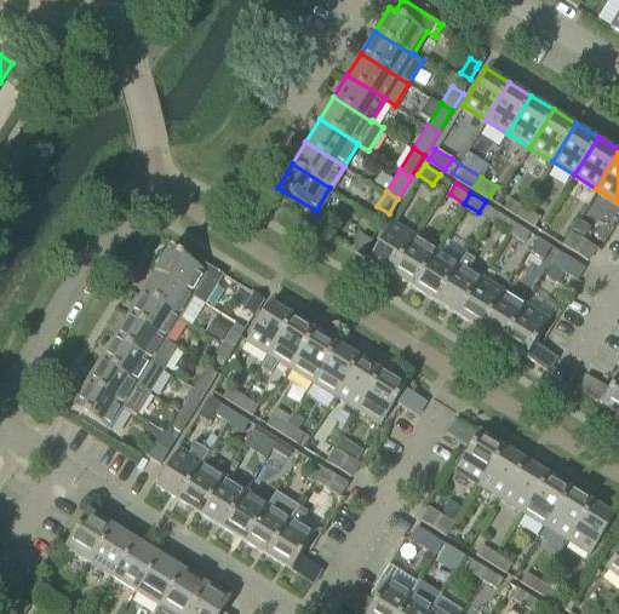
[(519,214),(526,205),(510,195),(503,205),(519,214)]
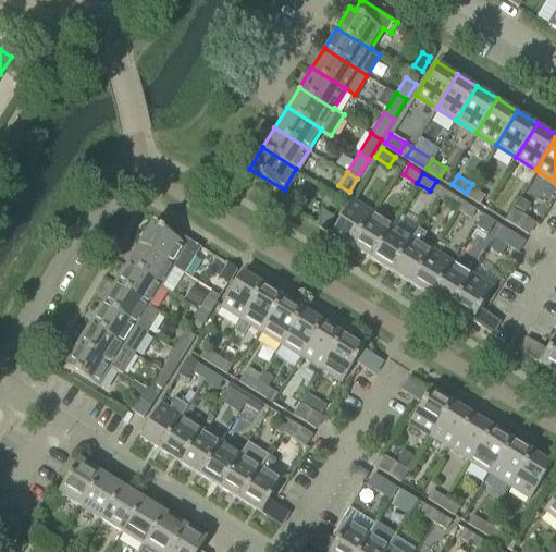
[(485,193),(472,184),(466,193),(480,201),(485,193)]
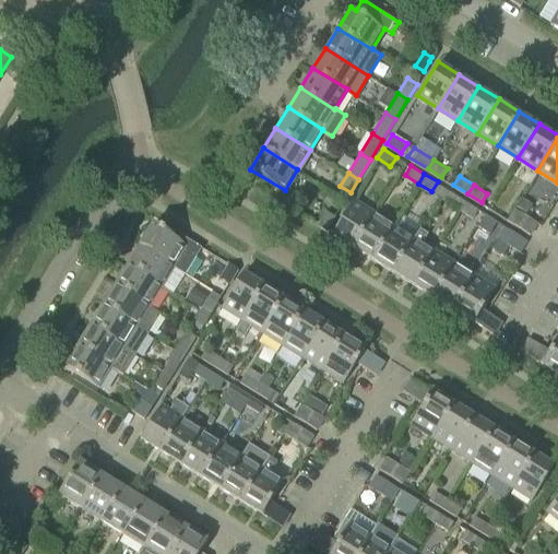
[(464,199),(451,190),(446,200),(459,208),(464,199)]
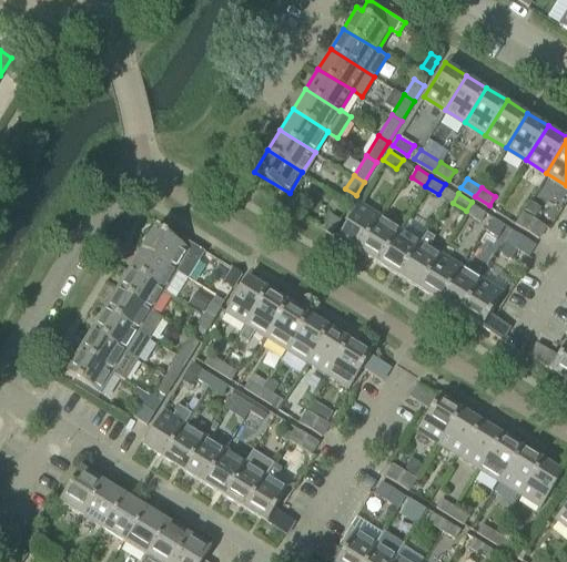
[(530,200),(525,208),(535,215),(540,206),(530,200)]
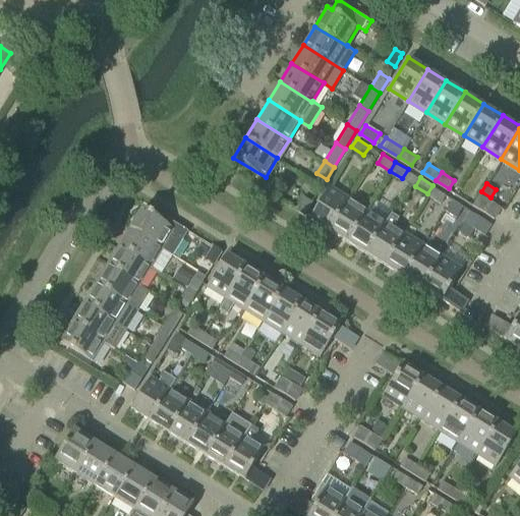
[(329,227),(348,195),(330,184),(309,216),(329,227)]
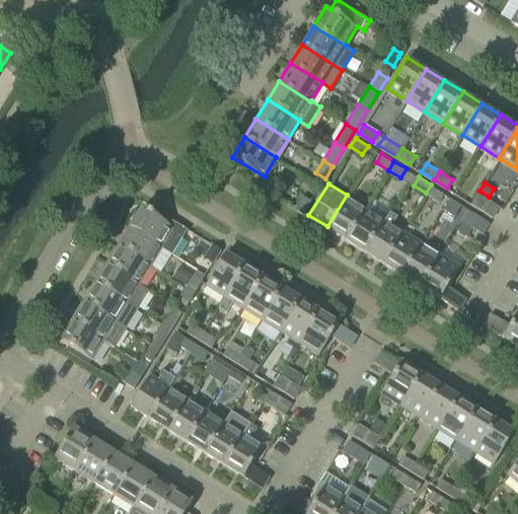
[(445,193),(431,185),(426,193),(439,201),(445,193)]
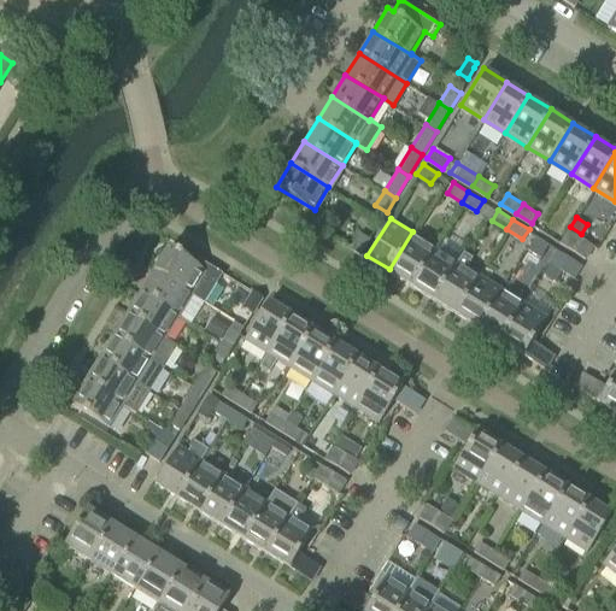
[(586,256),(593,244),(569,228),(561,241),(586,256)]
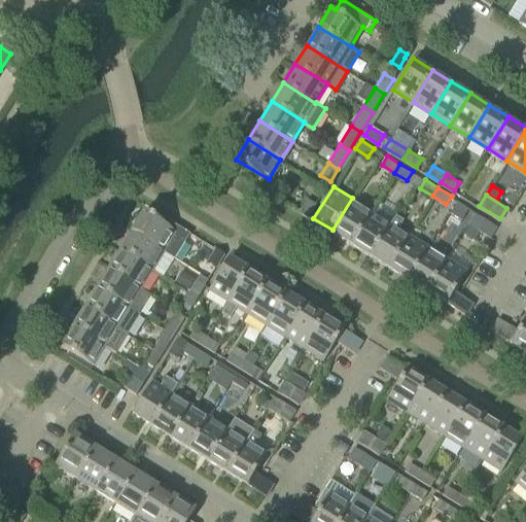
[(308,215),(316,202),(308,198),(301,210),(308,215)]
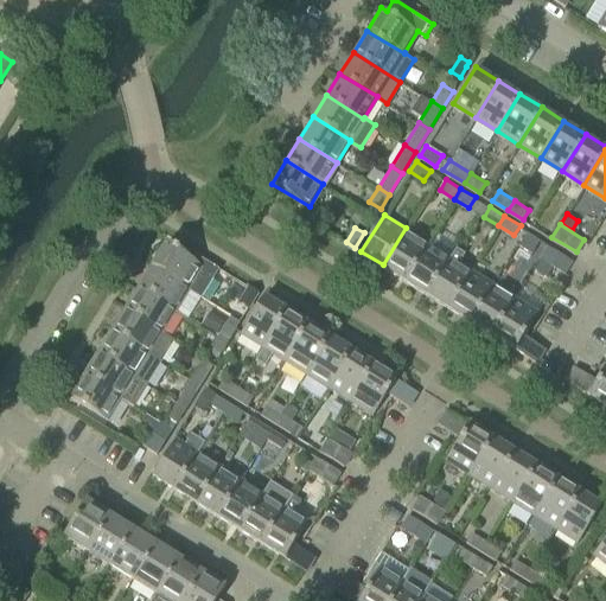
[(406,228),(383,264),(404,279),(428,242),(406,228)]
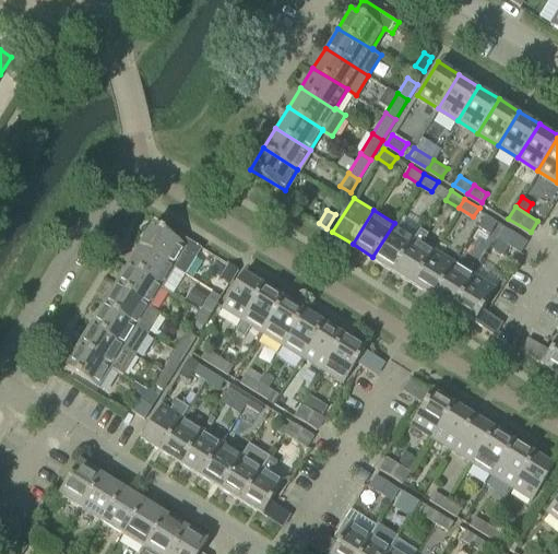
[(485,212),(478,224),(490,232),(498,219),(485,212)]
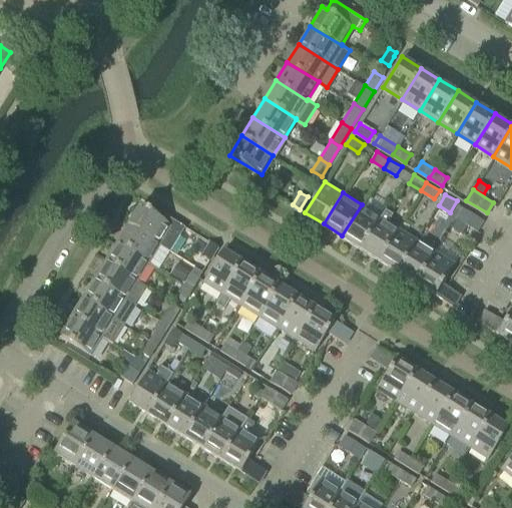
[(140,204),(128,222),(160,242),(159,242),(169,249),(185,224),(157,207),(154,212),(140,204)]
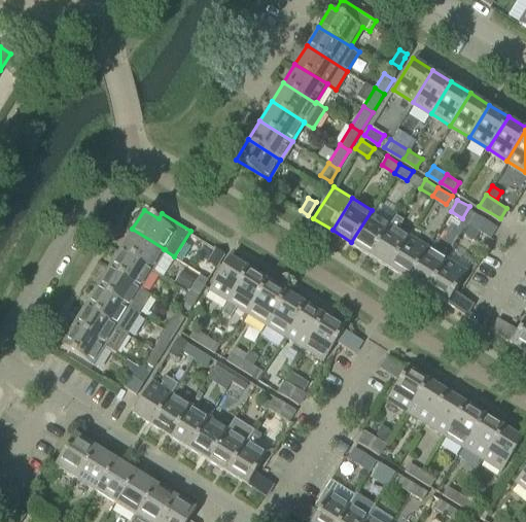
[(372,210),(351,242),(370,253),(390,221),(372,210)]
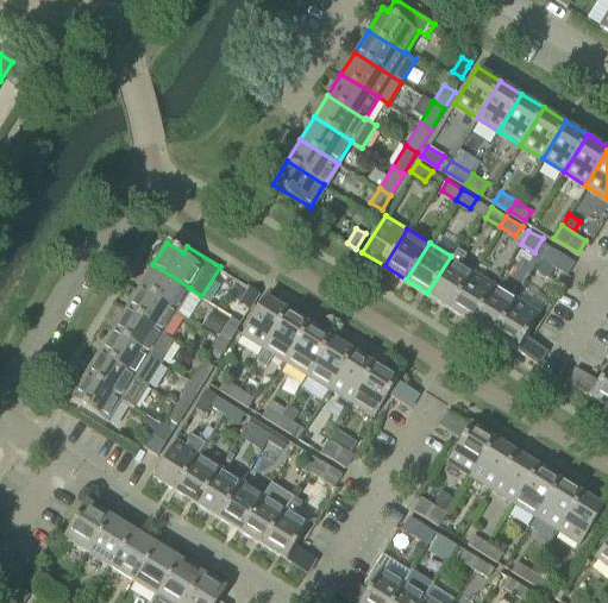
[(544,258),(537,269),(549,276),(555,265),(566,272),(574,259),(550,244),(541,257),(544,258)]
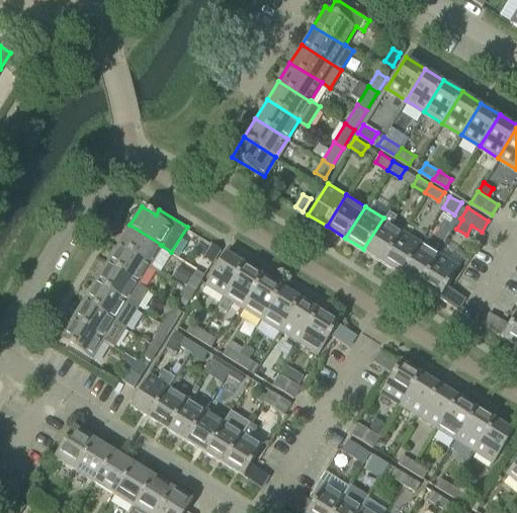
[(390,208),(383,218),(363,249),(382,261),(402,229),(391,222),(397,214),(390,208)]
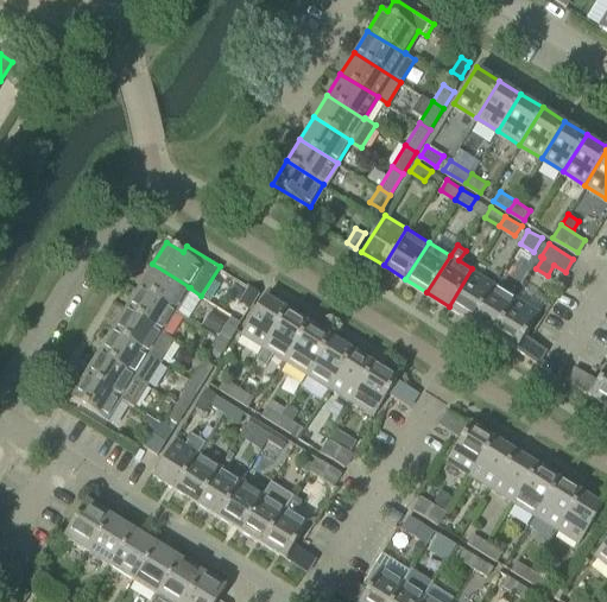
[(190,287),(152,264),(139,286),(176,309),(189,287),(190,287)]
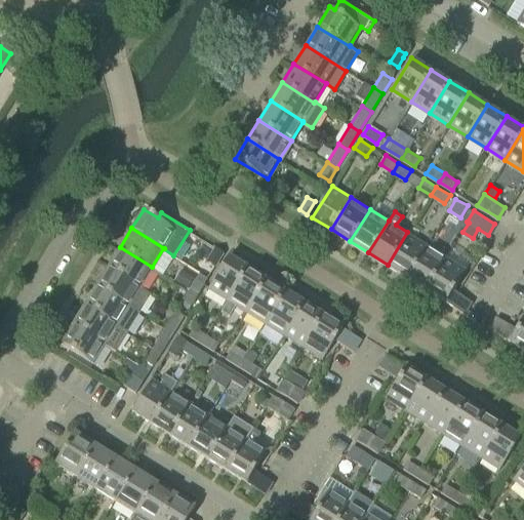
[(407,232),(388,265),(406,276),(427,244),(407,232)]
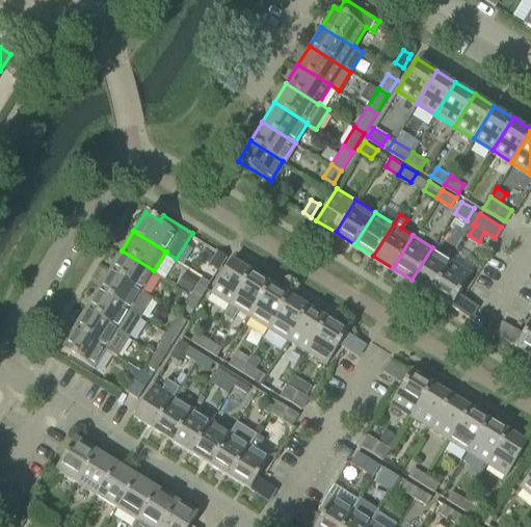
[(451,259),(432,247),(412,280),(431,292),(451,259)]
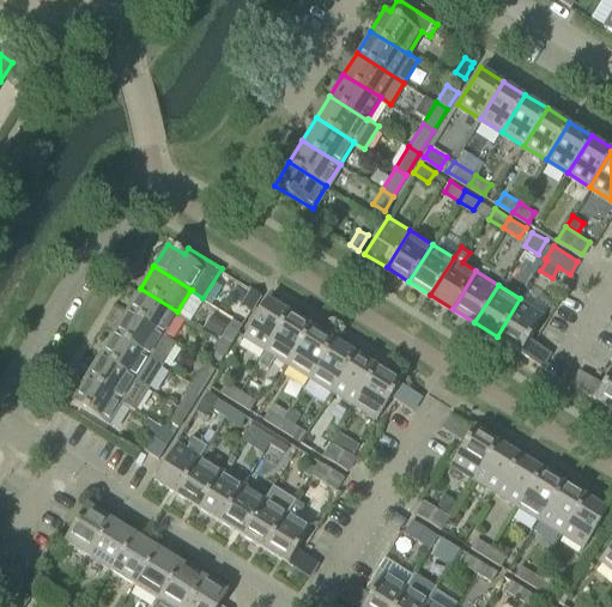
[(250,308),(260,293),(252,287),(242,303),(250,308)]
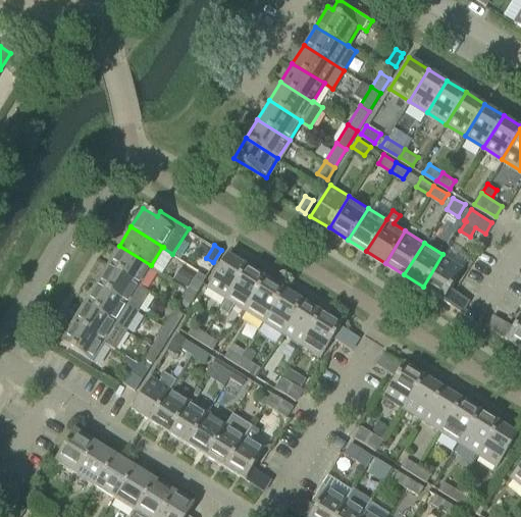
[(119,246),(107,264),(140,285),(151,265),(119,246)]
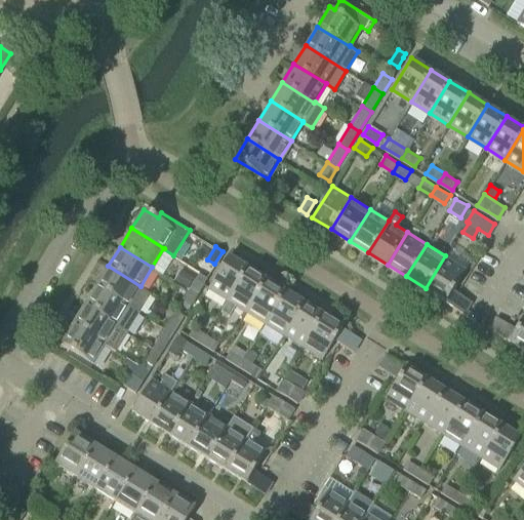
[(228,298),(247,267),(228,254),(208,286),(228,298)]
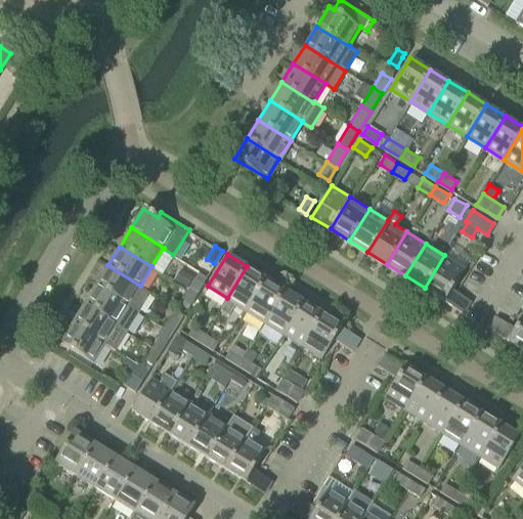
[(444,255),(425,288),(444,300),(444,299),(464,311),(471,299),(451,288),(464,267),(444,255)]
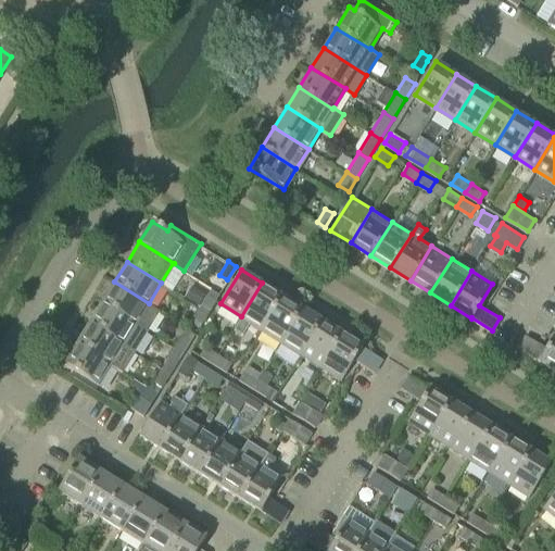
[(114,282),(102,302),(147,329),(160,310),(149,303),(114,282)]
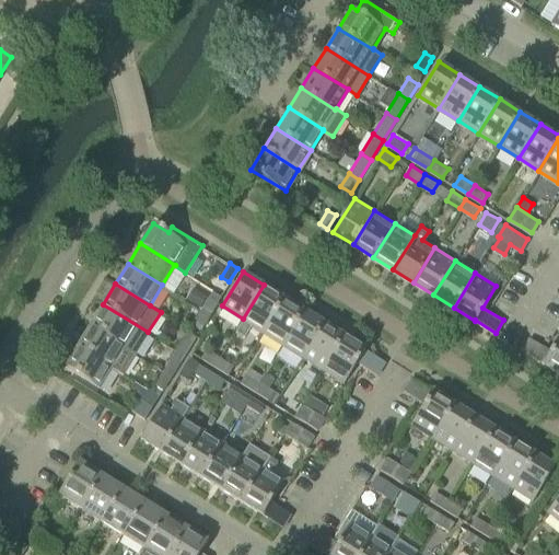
[(208,293),(193,285),(185,297),(200,305),(208,293)]
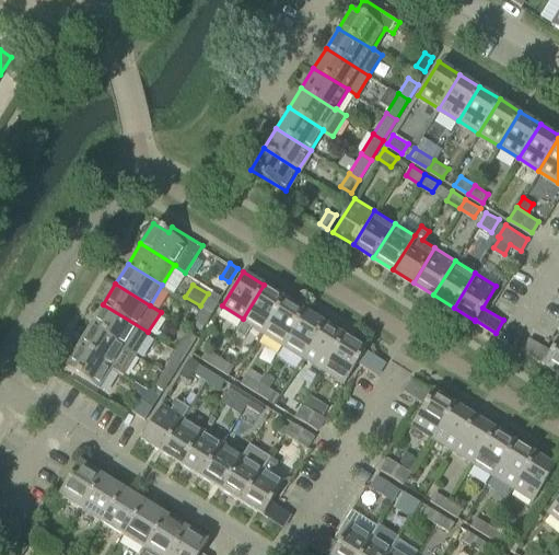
[(264,285),(243,319),(236,330),(244,335),(252,324),(263,331),(284,297),(264,285)]
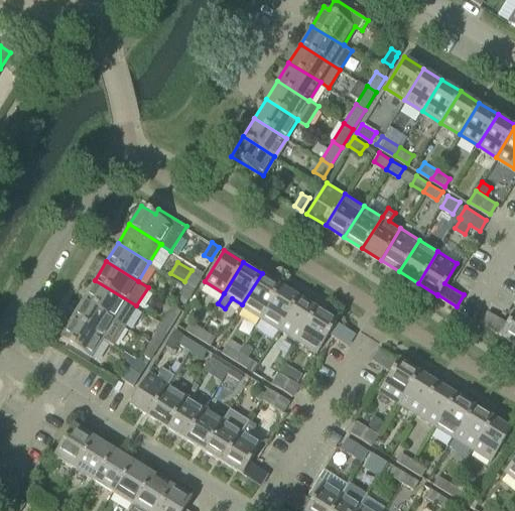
[(183,284),(191,289),(204,271),(196,265),(183,284)]
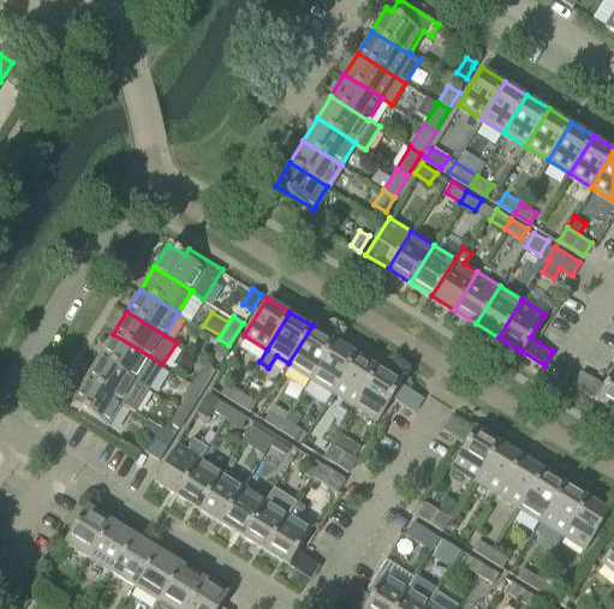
[(334,339),(313,326),(288,363),(310,376),(334,339)]
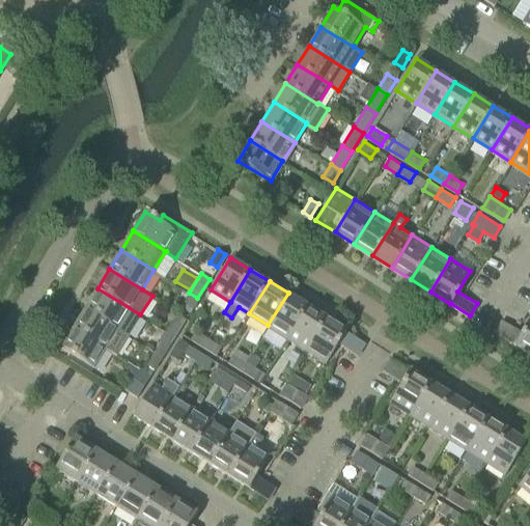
[(98,288),(86,307),(129,334),(140,314),(98,288)]
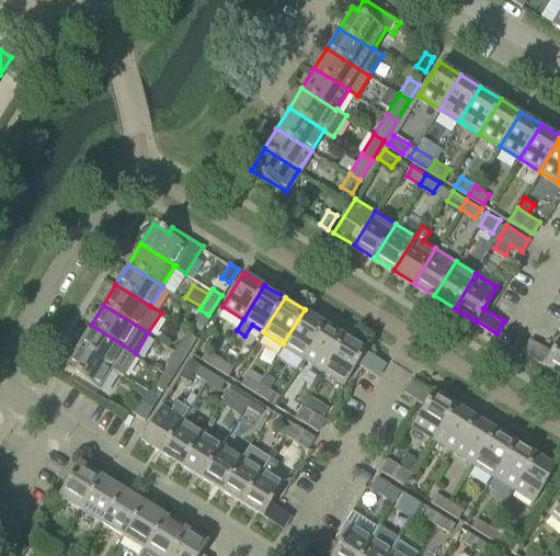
[(208,315),(200,309),(191,324),(200,329),(208,315)]
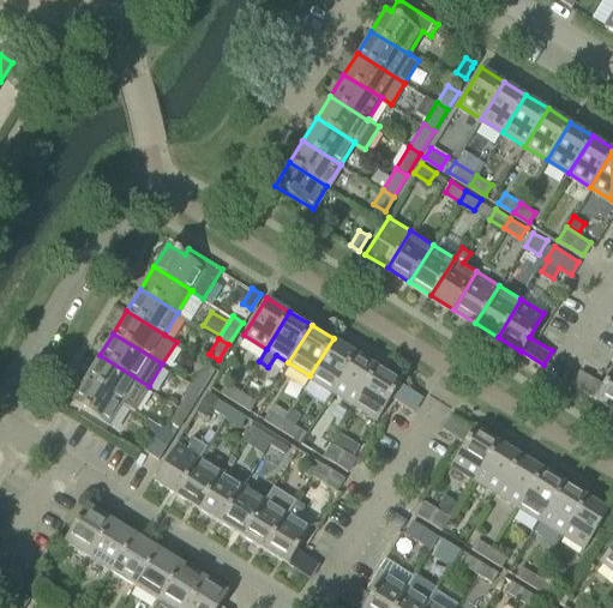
[(355,353),(334,338),(310,375),(332,390),(355,353)]
